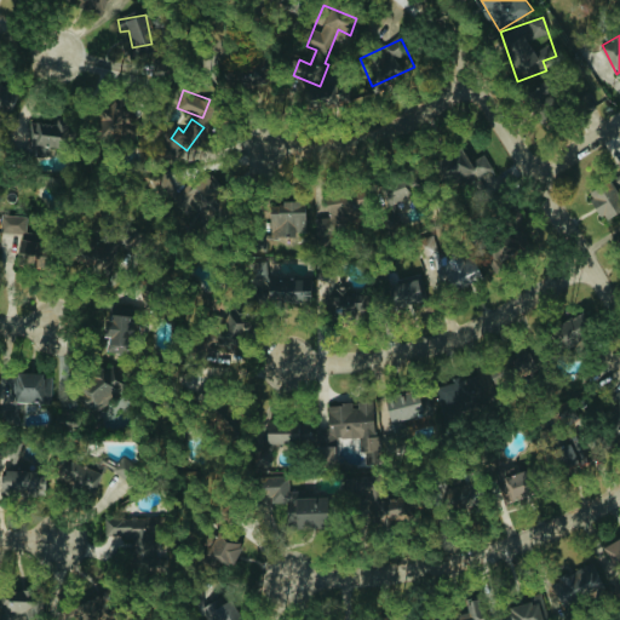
[(69,122),(32,120),(30,148),(67,149),(69,122)]
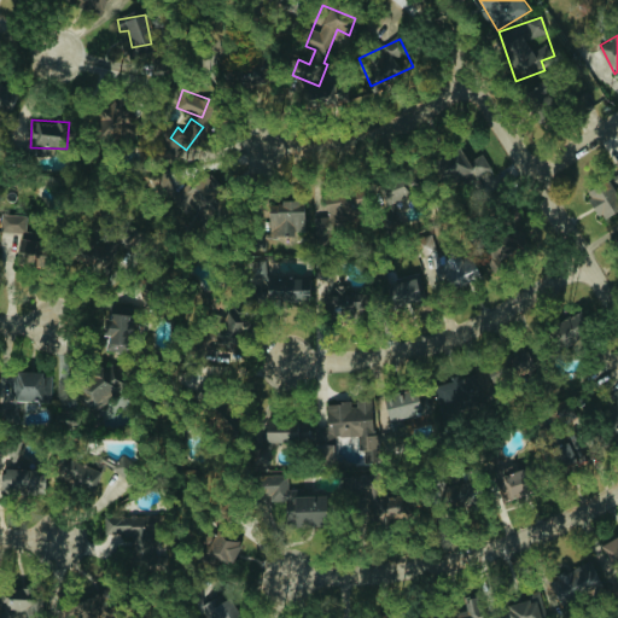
[(481,153),(470,158),(464,147),(438,159),(456,197),(494,178),(481,153)]
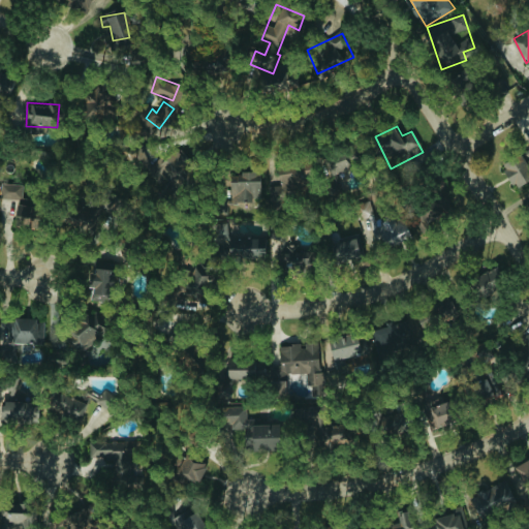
[(182,174),(178,169),(188,160),(176,147),(153,168),(168,186),(182,174)]
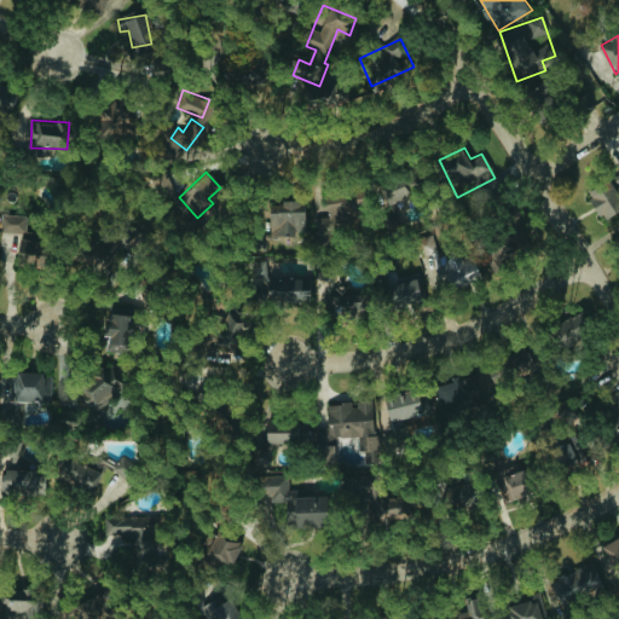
[(586,190),(601,220),(618,210),(618,200),(608,179),(586,190)]
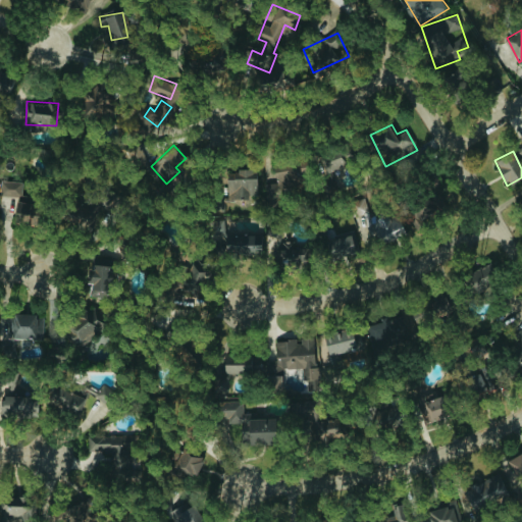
[(276,161),(275,183),(273,183),(273,193),(284,193),(284,181),(299,181),(300,161),(276,161)]
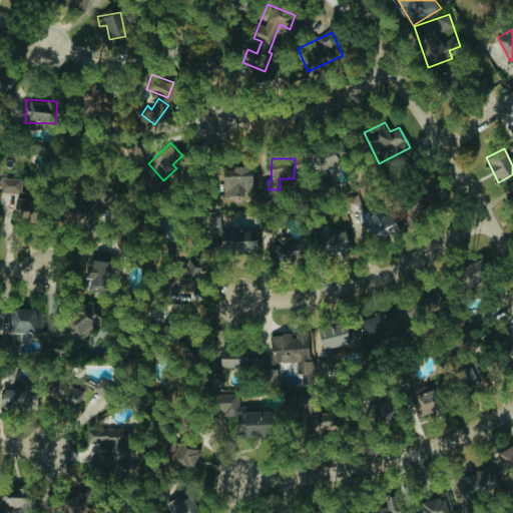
[(253,193),(253,167),(223,167),(223,194),(253,193)]
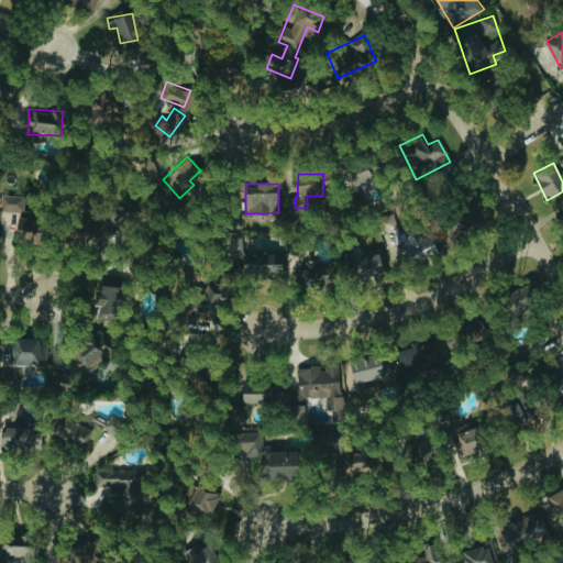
[(28,217),(21,217),(22,202),(8,201),(6,220),(14,220),(13,239),(32,241),(33,227),(28,225),(28,217)]
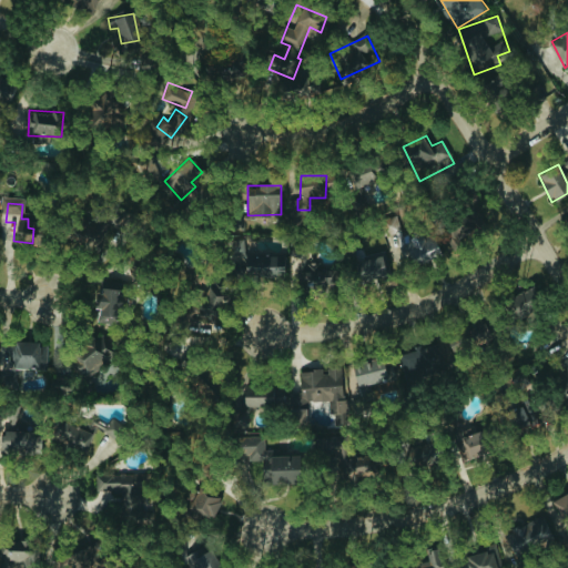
[(386,216),(393,262),(438,255),(435,234),(414,237),(412,224),(404,225),(402,214),(386,216)]
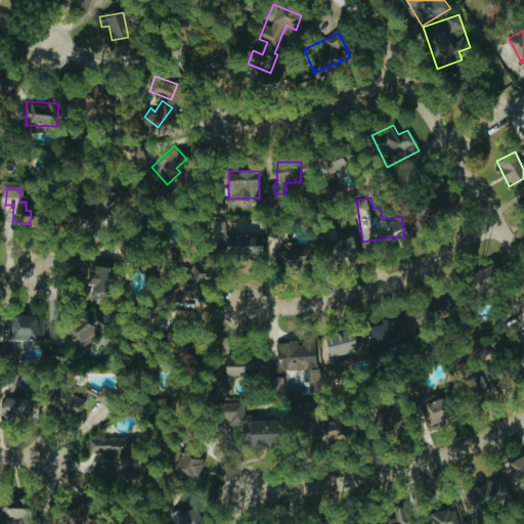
[(227,235),(227,220),(213,221),(214,256),(264,255),(263,234),(227,235)]
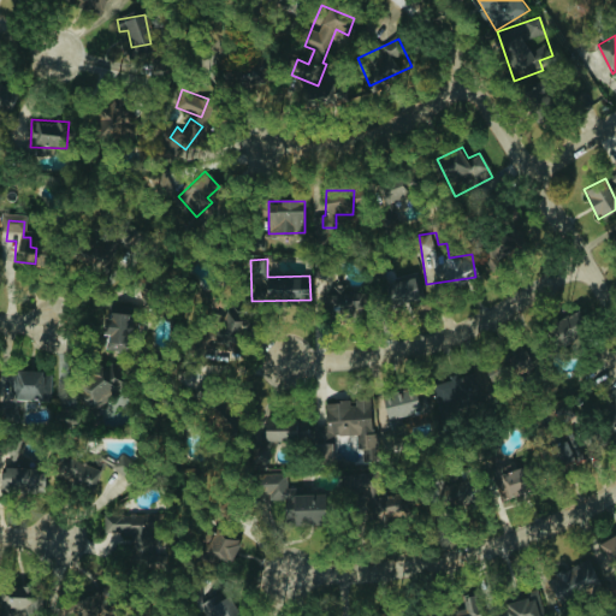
[(394,304),(426,292),(419,273),(388,285),(394,304)]
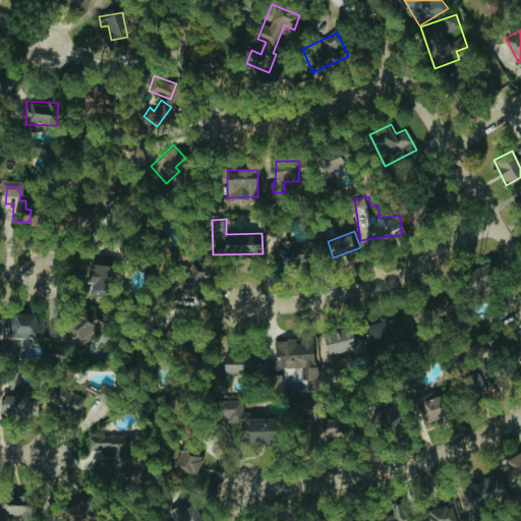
[(279,242),(280,266),(305,265),(304,240),(279,242)]
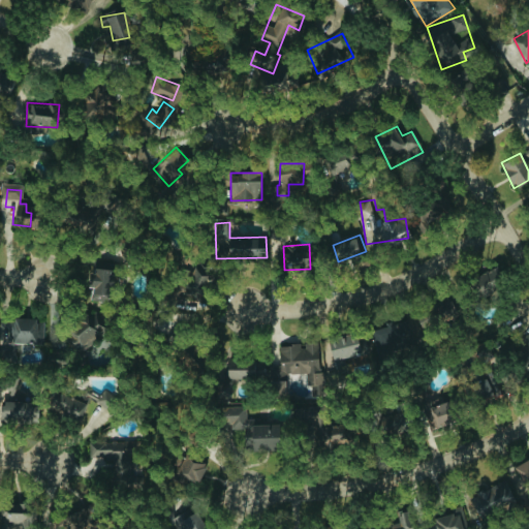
[(186,268),(186,289),(211,288),(211,275),(196,276),(196,267),(186,268)]
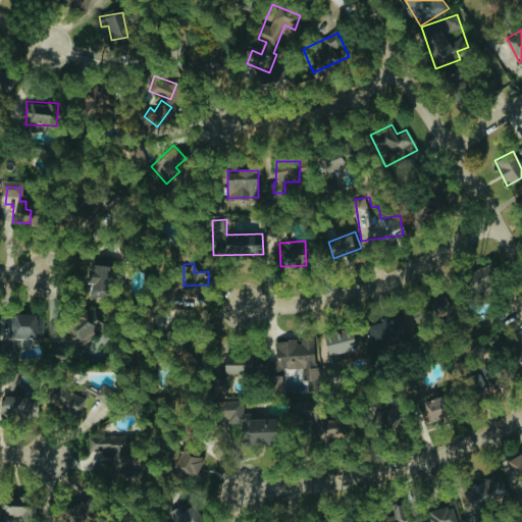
[(116,269),(96,264),(88,293),(108,299),(116,269)]
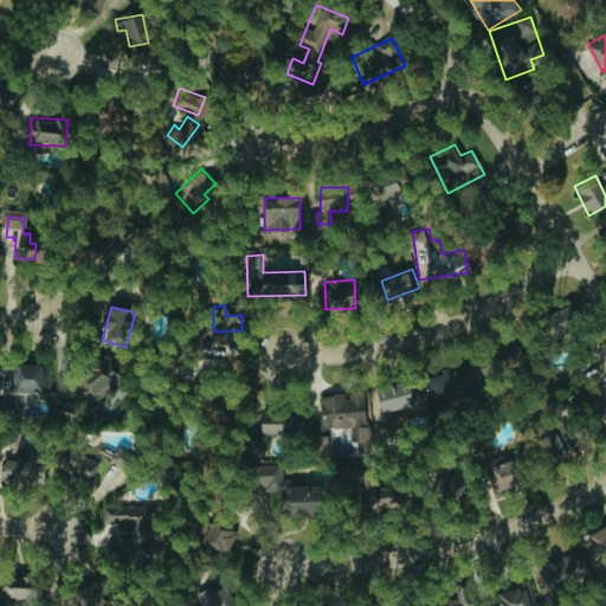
[(578,329),(568,307),(541,317),(550,340),(578,329)]
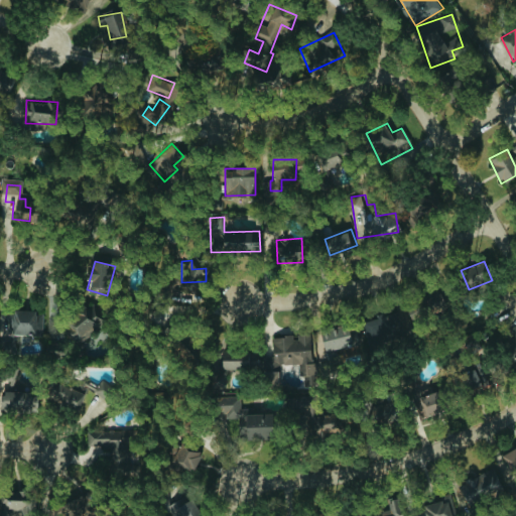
[(95,306),(68,312),(73,336),(100,330),(95,306)]
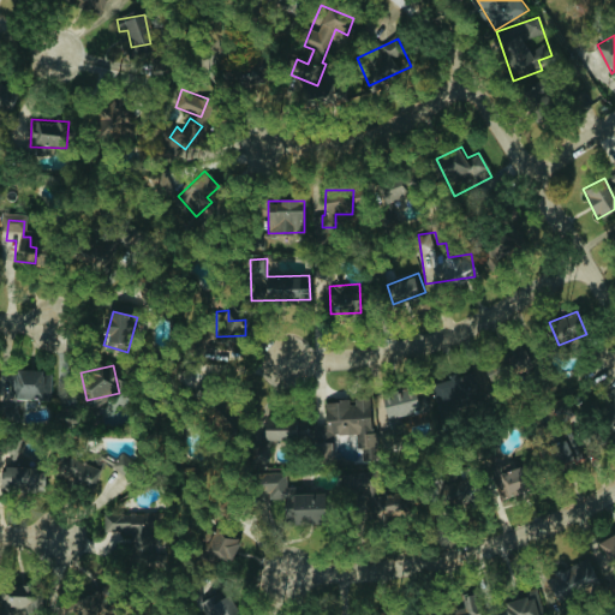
[(51,399),(52,370),(15,369),(15,398),(51,399)]
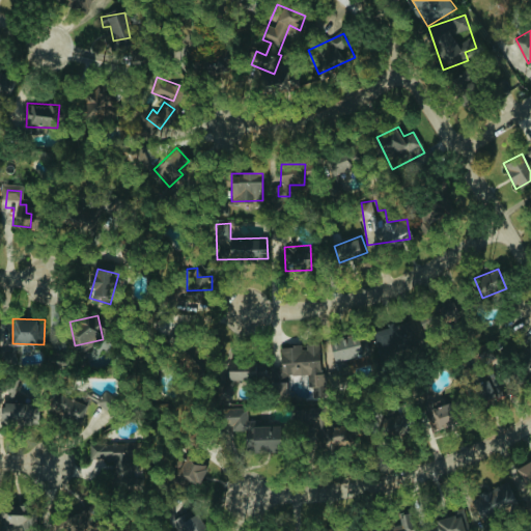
[(411,351),(402,322),(373,330),(382,358),(411,351)]
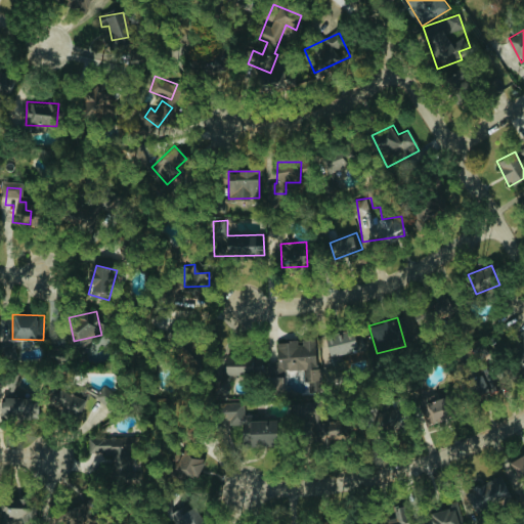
[(366,348),(362,328),(323,337),(329,357),(366,348)]
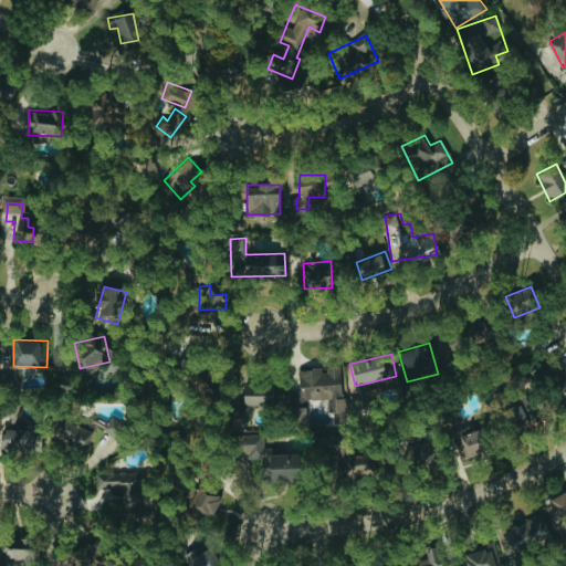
[(300,368),(300,399),(329,398),(331,411),(348,410),(348,396),(343,396),(343,365),(325,366),(325,368),(300,368)]
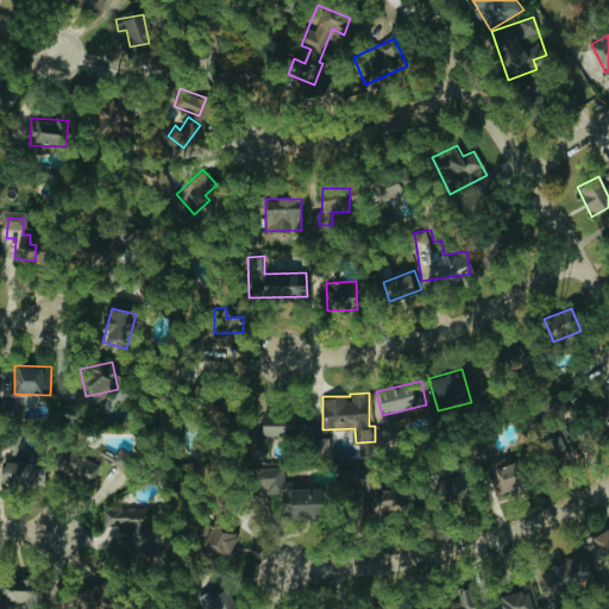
[(289,435),(289,413),(262,412),(261,435),(289,435)]
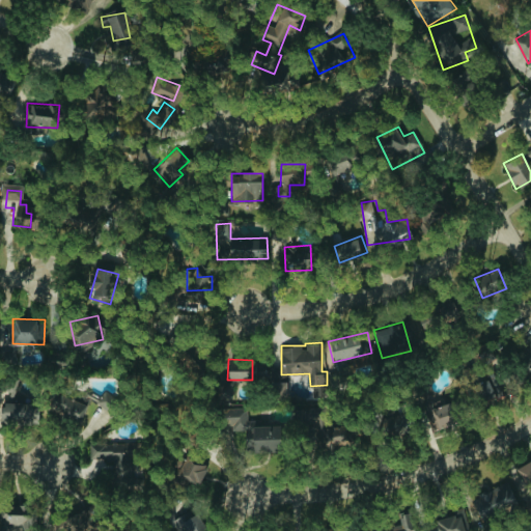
[(495,395),(487,379),(472,387),(479,402),(495,395)]
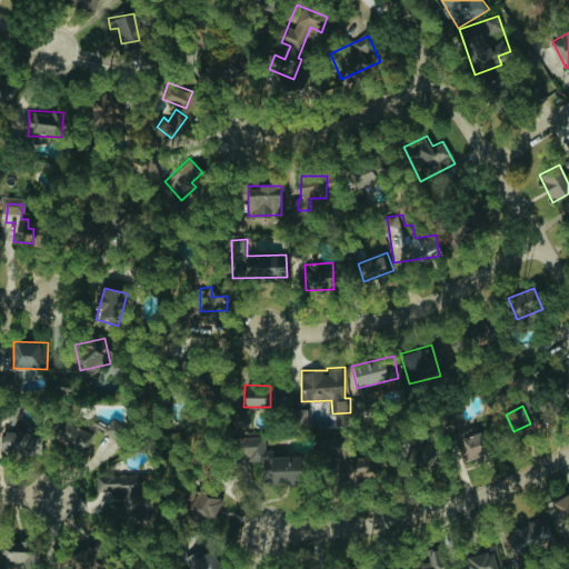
[(308,409),(289,409),(289,425),(307,425),(308,409)]
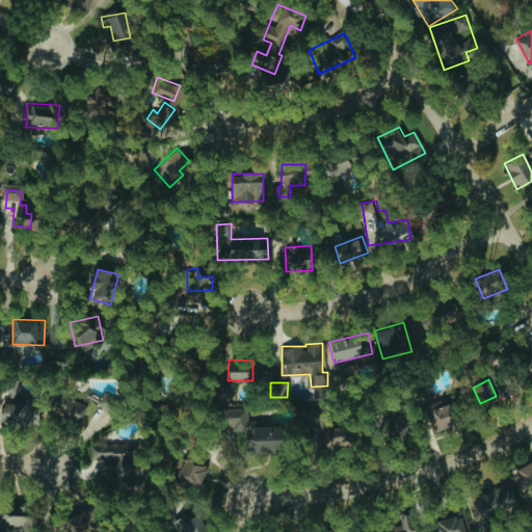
[(87,406),(65,397),(57,416),(79,425),(87,406)]
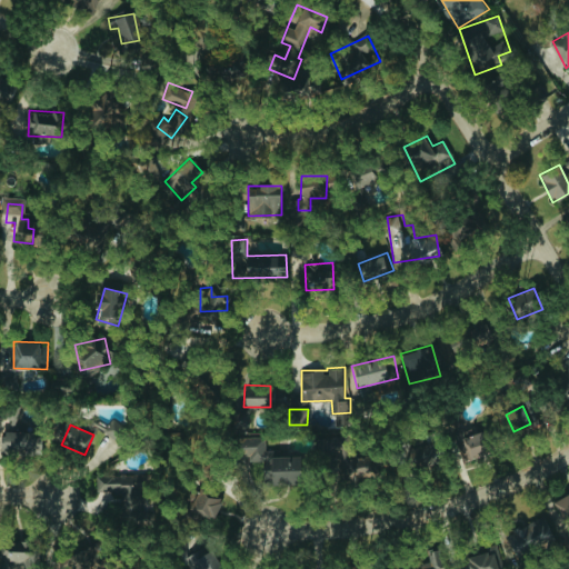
[(0,453),(39,455),(39,432),(0,432),(0,453)]
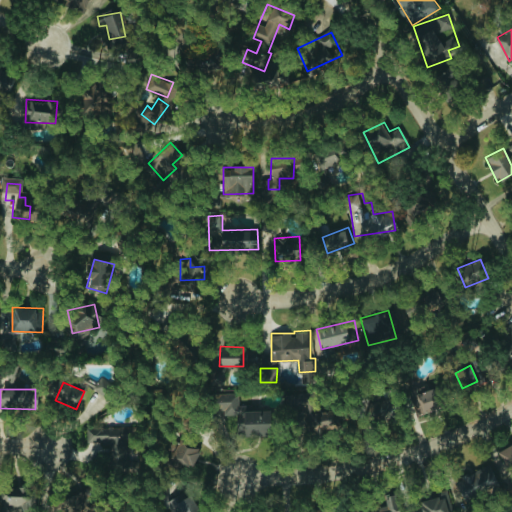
[(270,434),(271,410),(252,409),(252,404),(240,404),(240,394),(209,393),(209,412),(240,412),(240,434),(270,434)]
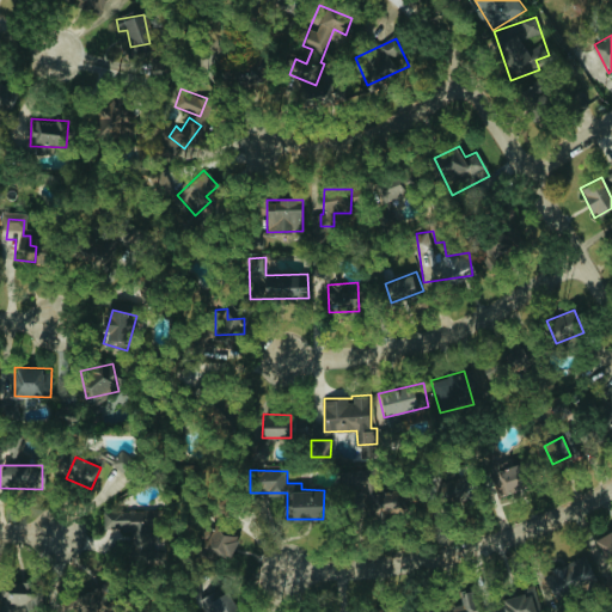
[(154,509),(103,512),(104,544),(138,543),(138,560),(157,560),(154,509)]
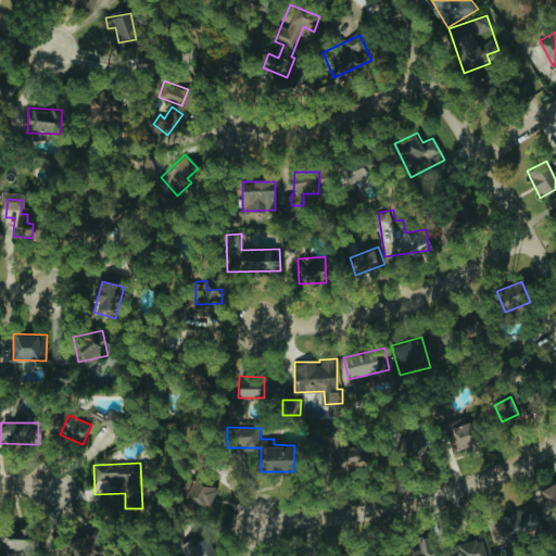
[(186,496),(209,507),(217,489),(194,478),(186,496)]
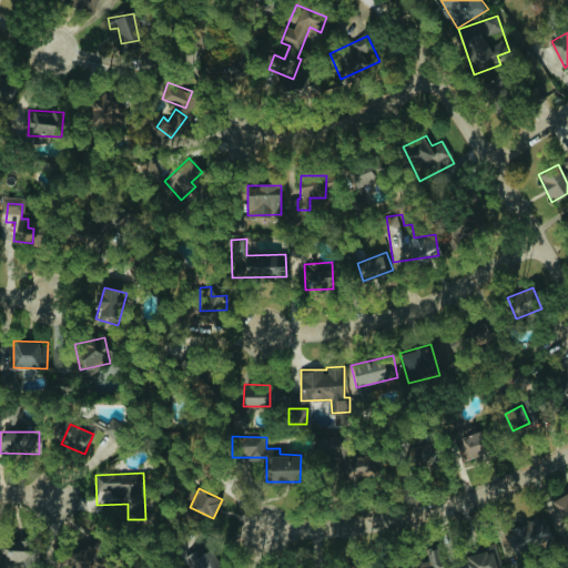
[(567,493),(554,495),(556,518),(567,516),(567,493)]
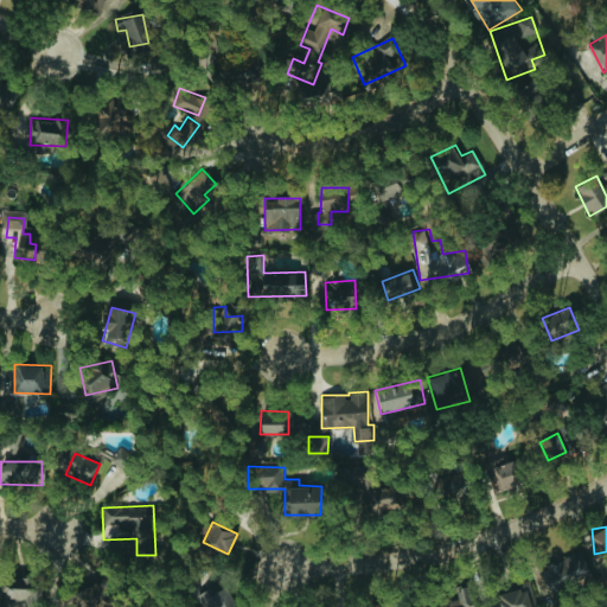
[(593,582),(585,553),(541,564),(550,594),(593,582)]
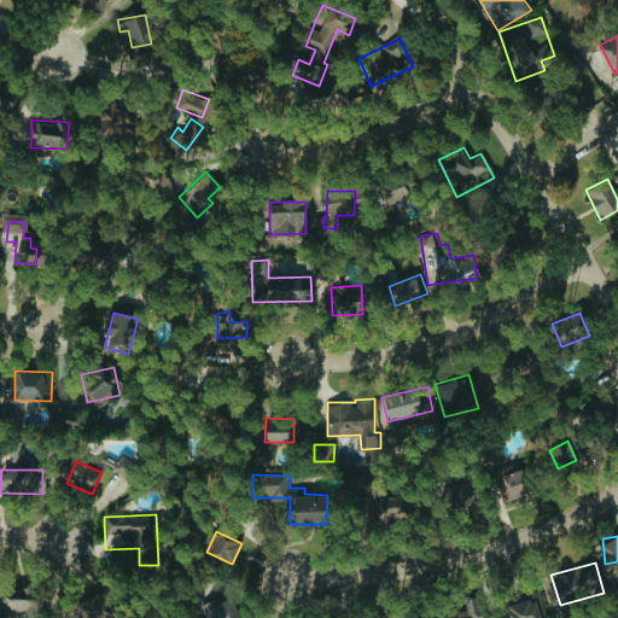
[(468,617),(464,617),(547,617),(540,594),(488,613),(481,592),(462,599),(468,617)]
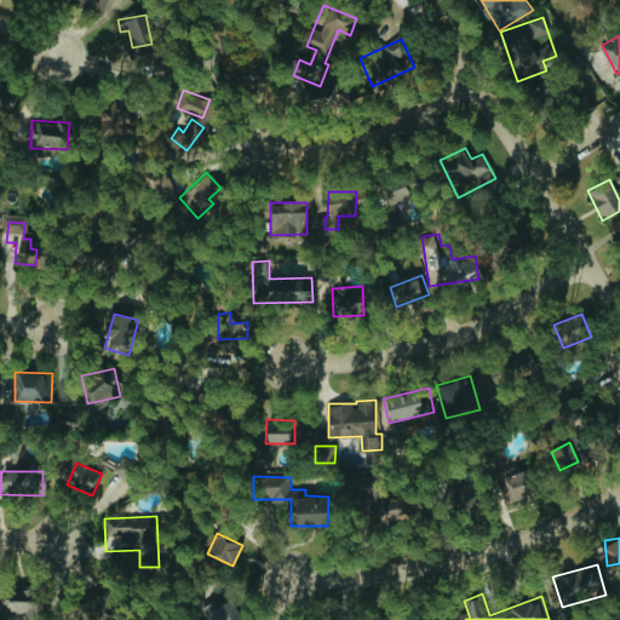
[(218,619),(254,619),(246,600),(216,613),(218,619)]
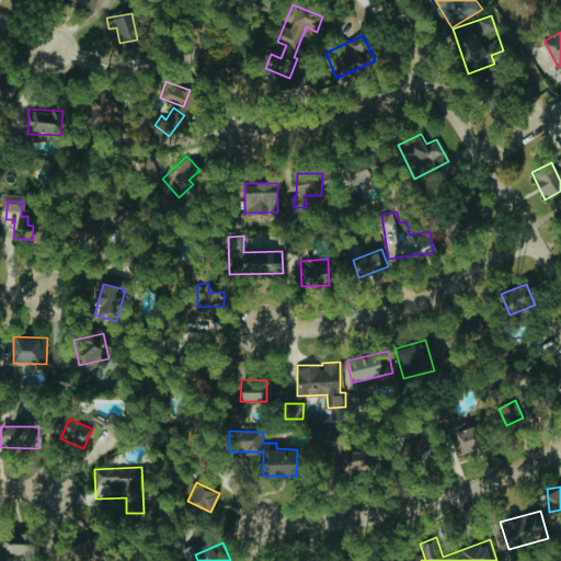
[(50,560),(52,546),(27,545),(26,560),(50,560)]
